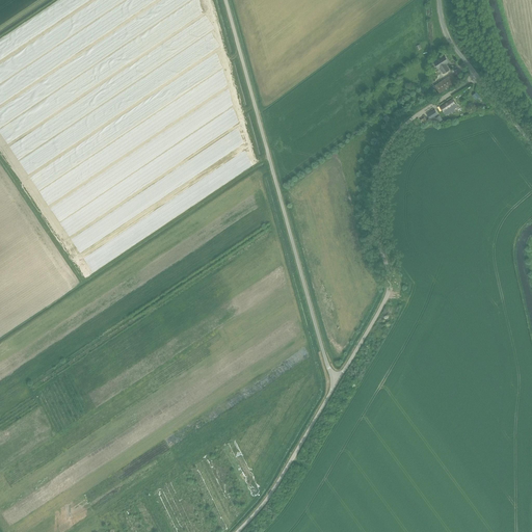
[(447,65),(446,65),(446,64),(449,62),(445,55),(433,62),(439,70),(440,69),(443,74),(449,70),(447,65)]
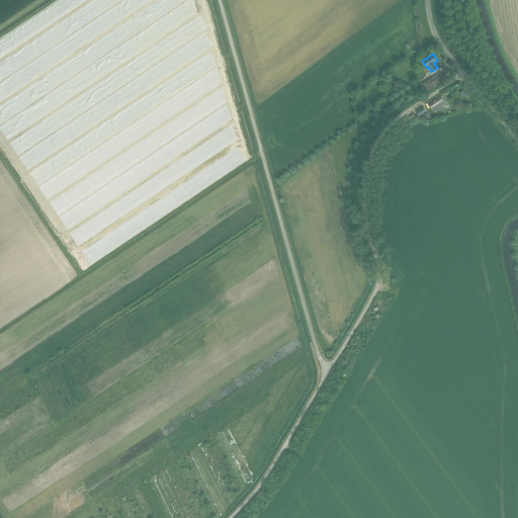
[(445,80),(438,69),(431,73),(434,77),(423,83),(428,91),(445,80)]
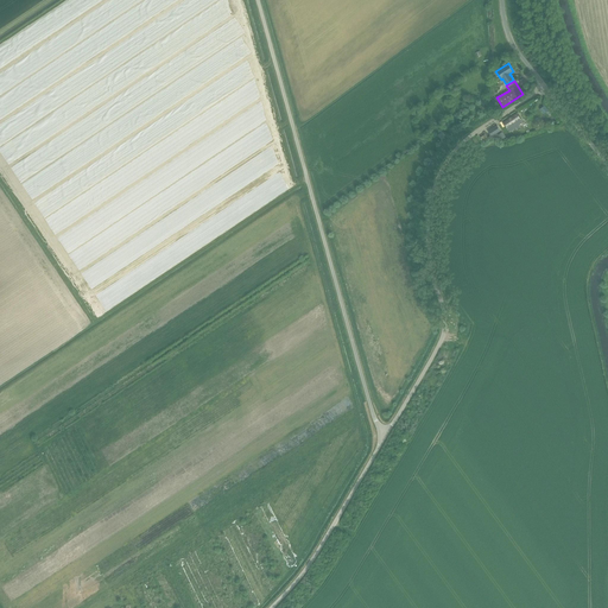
[(504,122),(510,132),(517,127),(518,128),(520,127),(518,125),(523,121),(517,113),(504,122)]
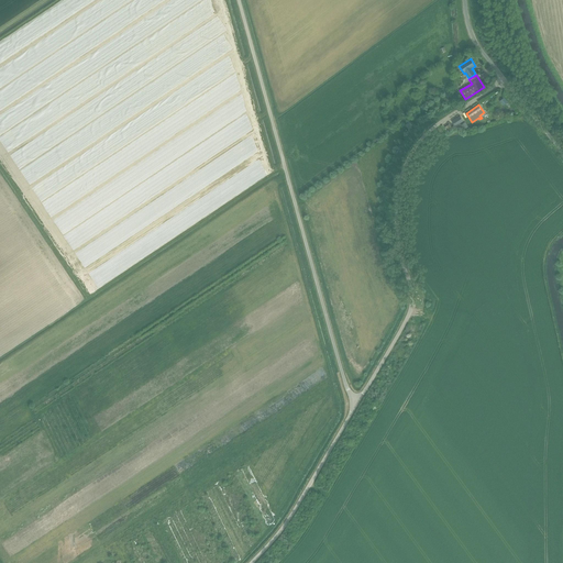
[(463,120),(461,117),(452,121),(455,125),(463,120)]
